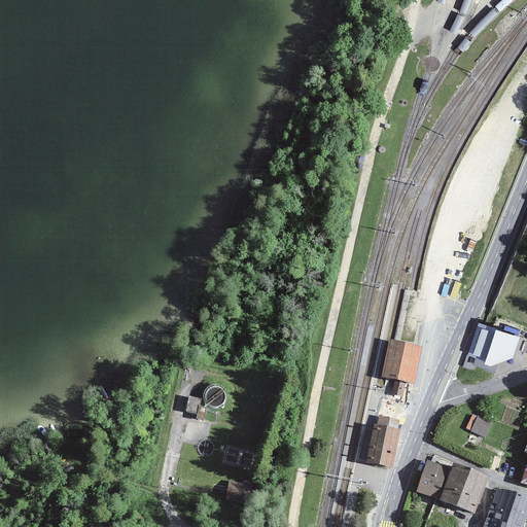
[(521,338),(479,323),(466,357),(491,366),(514,358),(521,338)]
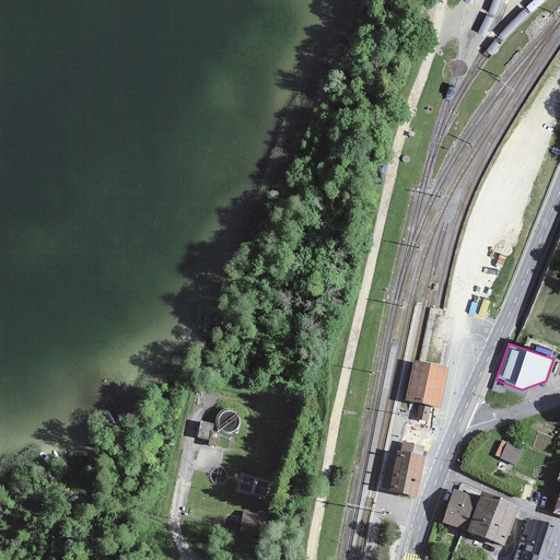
[(445,373),(420,369),(412,406),(421,408),(418,420),(428,422),(430,409),(436,410),(445,373)]
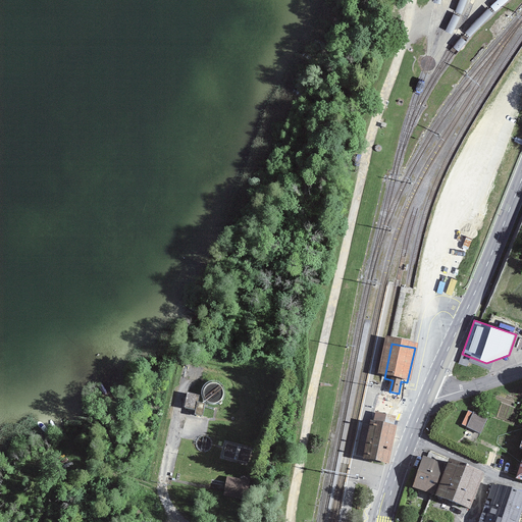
[(210,403),(214,404),(218,403),(222,401),(224,398),(225,394),(225,389),(223,386),(220,383),(216,382),(212,383),(208,385),(206,388),(205,393),(205,397),(207,400),(210,403)]
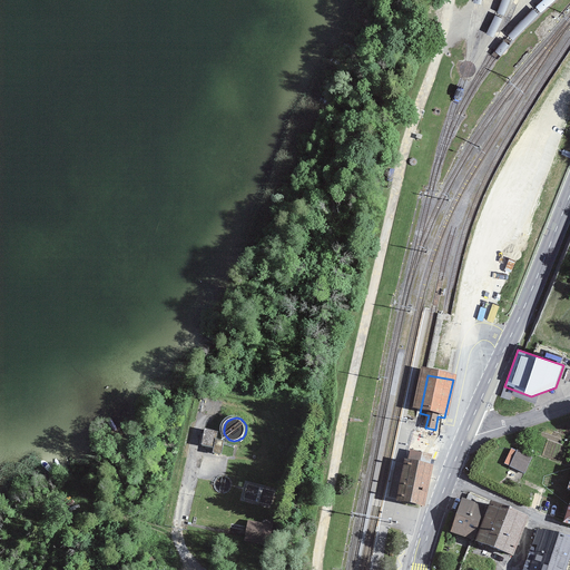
[(204,429),(203,445),(219,446),(220,430),(204,429)]
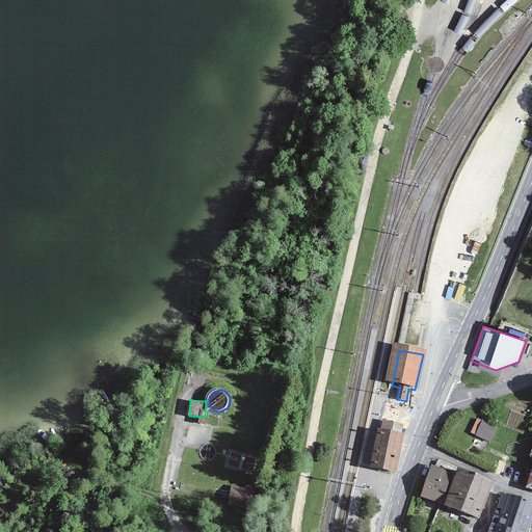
[(486,414),(476,433),(491,442),(502,421),(486,414)]
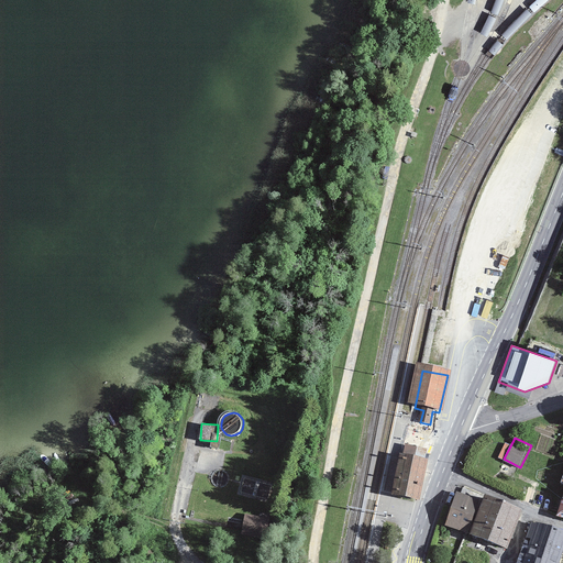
[(400,457),(394,499),(418,506),(423,462),(400,457)]
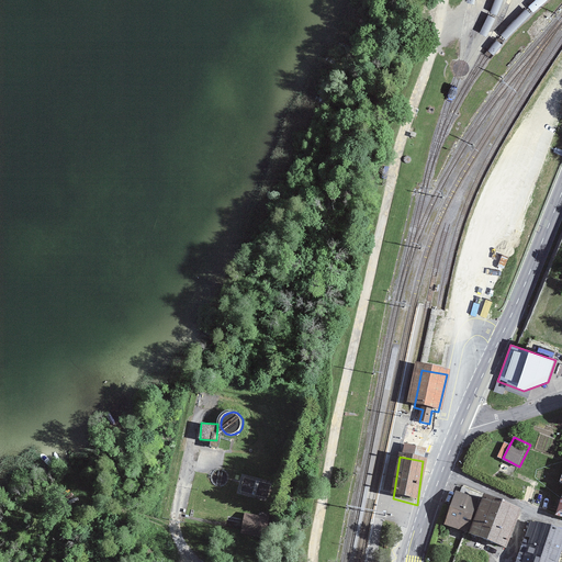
[(212,484),(214,486),(217,487),(221,489),(224,486),(227,484),(228,481),(228,478),(227,474),(225,471),(222,470),(218,470),(214,471),(212,473),(211,476),(211,481),(212,484)]
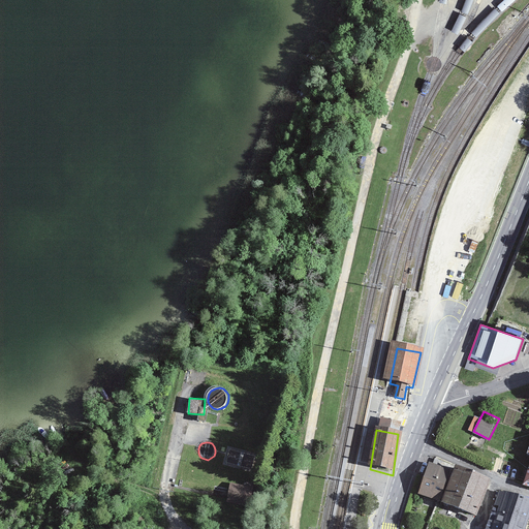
[(224,464),(253,470),(256,454),(228,447),(224,464)]
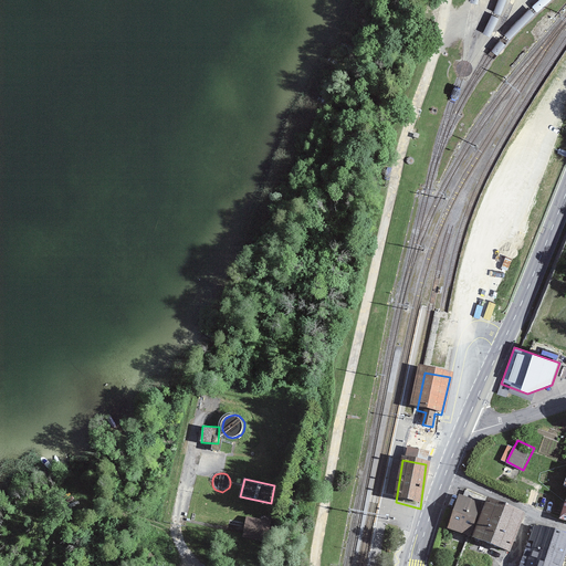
[(459,494),(447,528),(469,536),(472,537),(485,501),(459,494)]
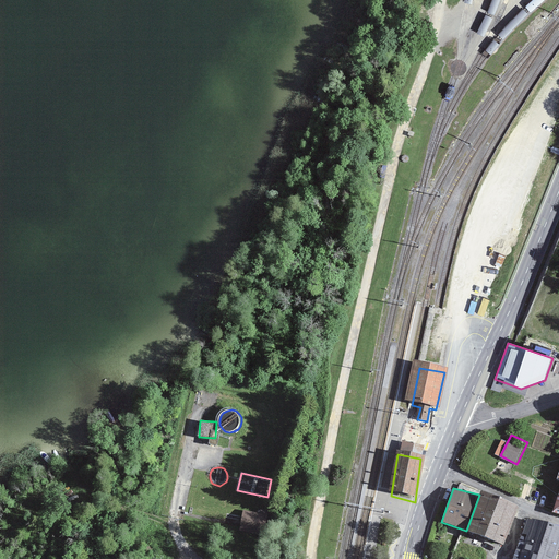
[(482,490),(479,495),(466,531),(504,545),(520,506),(482,490)]
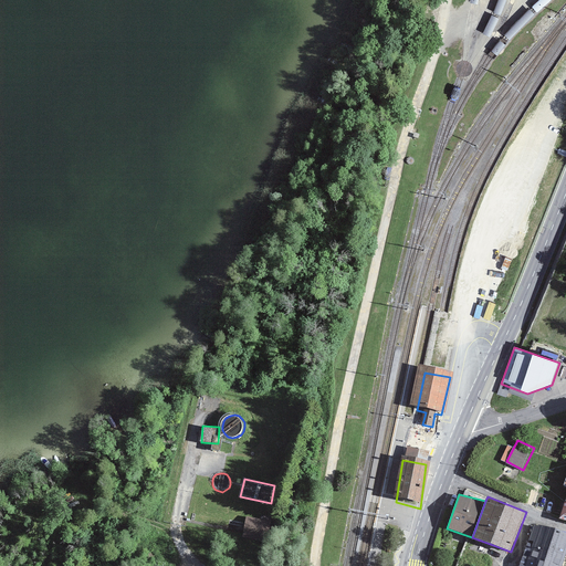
[(243,541),(268,543),(270,522),(245,520),(243,541)]
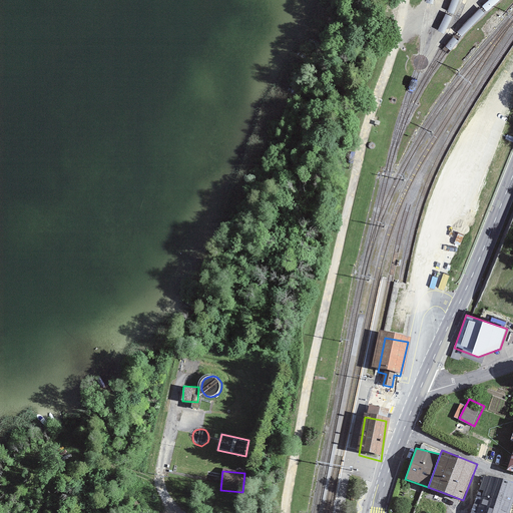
[(509,512),(512,502),(512,482),(485,474),(471,512),(509,512)]
